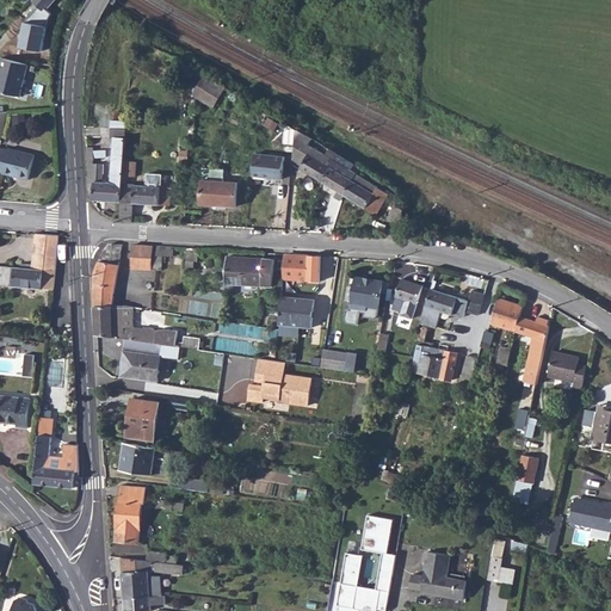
[(49,11),(55,0),(34,0),(34,1),(49,11)]
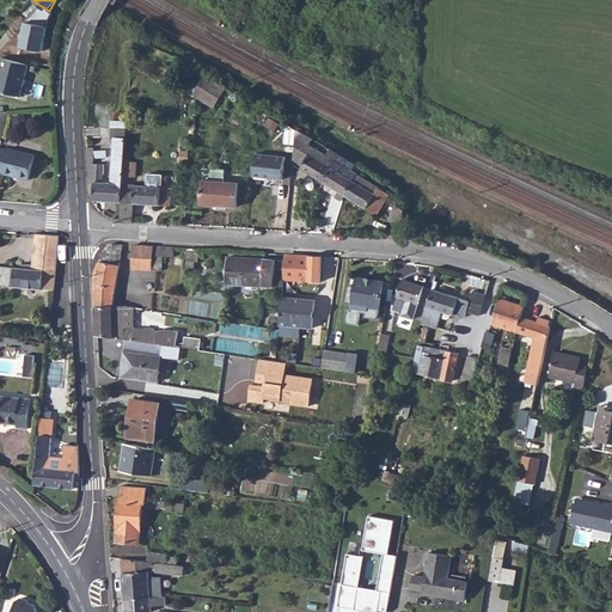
[(0,90),(19,96),(26,63),(0,56),(0,90)]
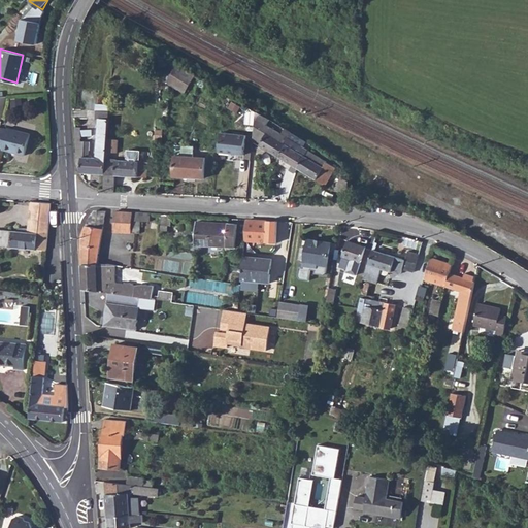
[(195,77),(172,64),(172,69),(170,69),(169,85),(186,94),(195,77)]
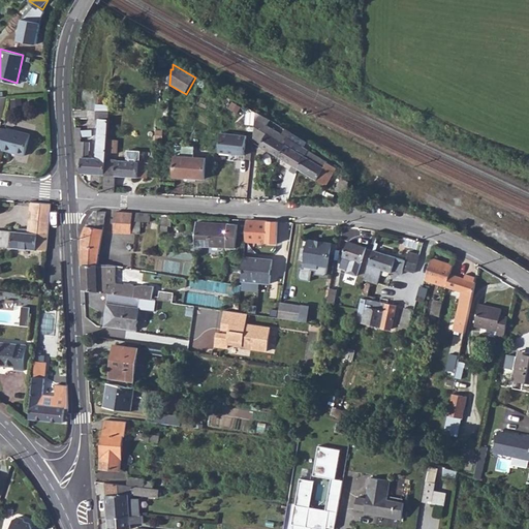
[(89,157),(76,156),(76,162),(78,166),(81,172),(82,174),(105,175),(106,159),(106,152),(107,138),(109,120),(98,120),(95,158),(89,157)]
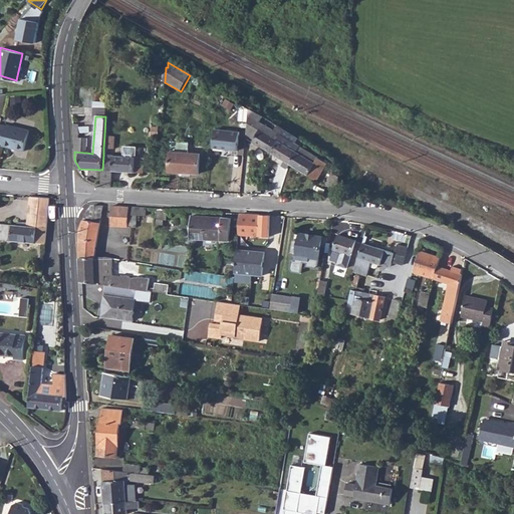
[(0,141),(3,142),(3,144),(23,149),(29,129),(7,122),(7,124),(0,122),(0,141)]
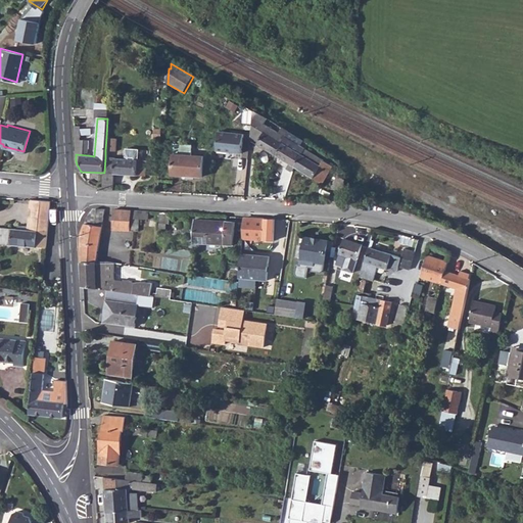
[(80,126),(74,127),(75,137),(81,137),(81,135),(90,134),(90,129),(81,129),(80,126)]
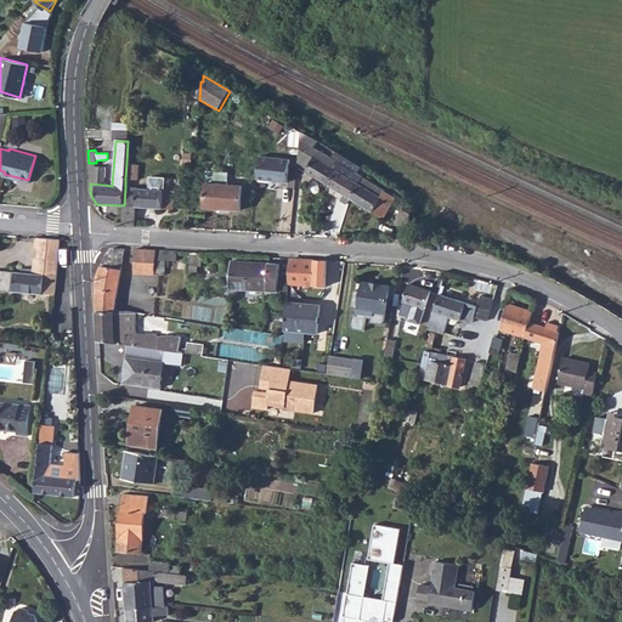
[(306,171),(328,185),(341,164),(340,163),(320,151),(316,156),(305,151),(303,165),(309,169),(306,171)]
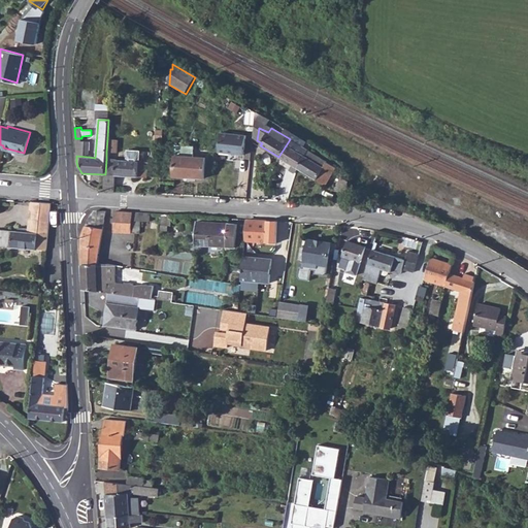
[(221,130),(219,152),(245,154),(248,133),(221,130)]
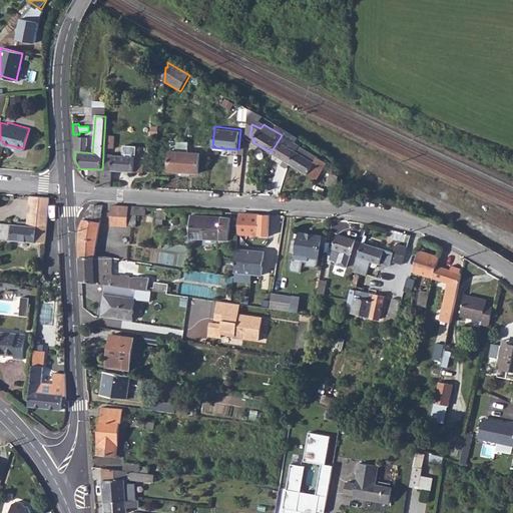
[(104,134),(103,147),(114,147),(114,135),(104,134)]
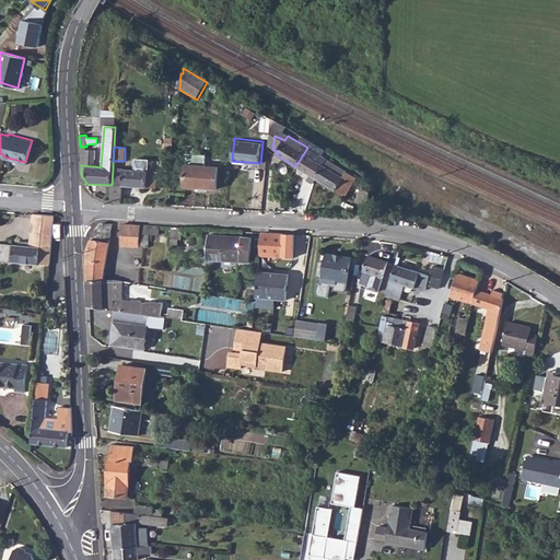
[(307,148),(295,166),(316,179),(328,160),(307,148)]
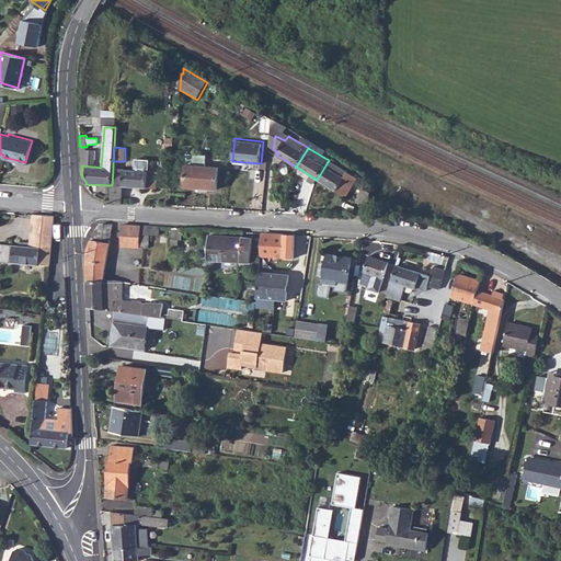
[(94,158),(80,158),(81,165),(94,167),(94,158)]
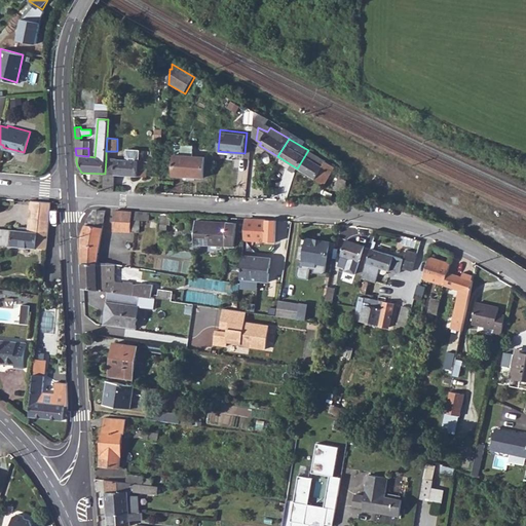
[(105,174),(104,189),(114,190),(115,175),(147,178),(148,161),(139,161),(140,151),(127,150),(126,159),(106,158),(105,174)]
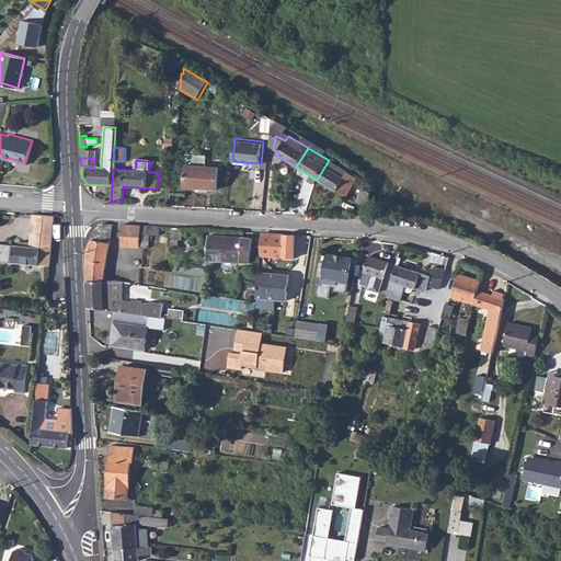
[(329,160),(317,180),(343,195),(354,176),(329,160)]
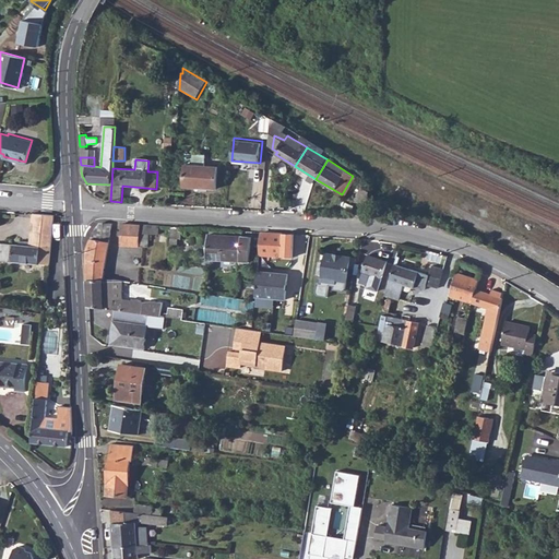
[(185,165),(183,187),(215,189),(216,167),(185,165)]
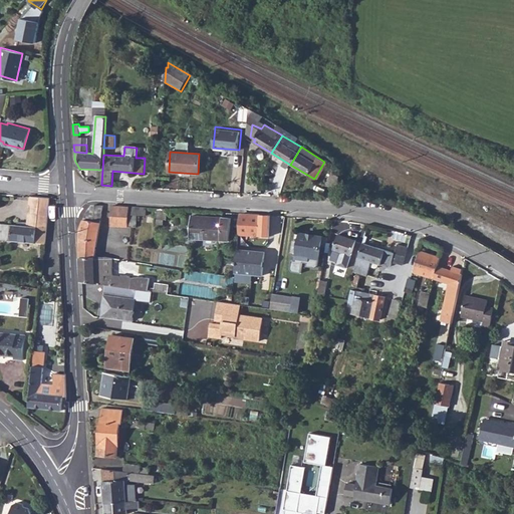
[(322,185),(332,189),(334,175),(329,173),(322,185)]
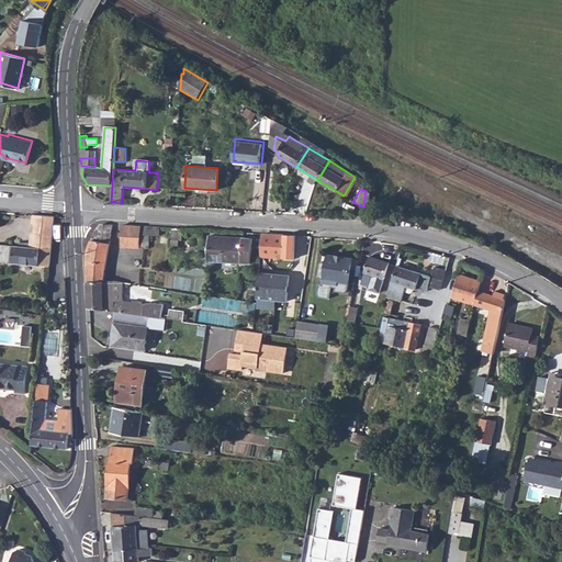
[(56,216),(34,215),(31,245),(20,244),(20,246),(0,244),(0,261),(51,268),(56,216)]
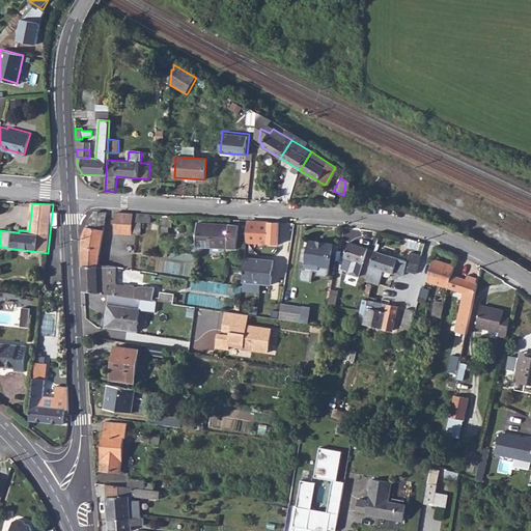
[(82,249),(83,267),(101,267),(107,213),(95,213),(89,222),(86,229),(83,236),(82,244),(82,249)]
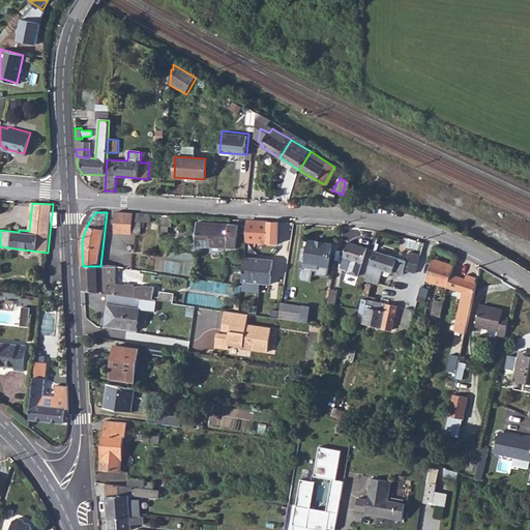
[(116,212),(114,233),(140,235),(142,222),(150,222),(150,214),(116,212)]
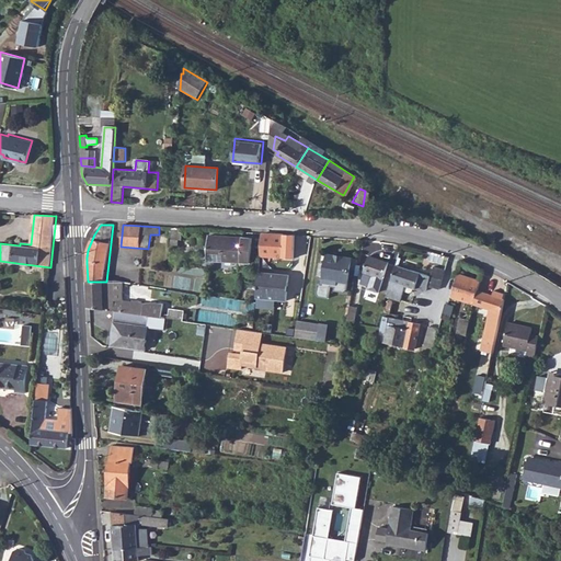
[(172,228),(171,243),(176,243),(176,238),(181,238),(181,228),(172,228)]
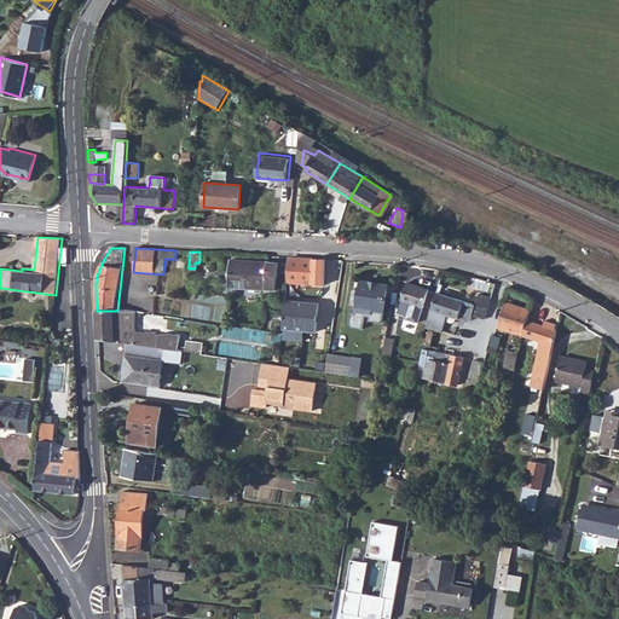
[(289,258),(287,283),(324,285),(325,259),(289,258)]
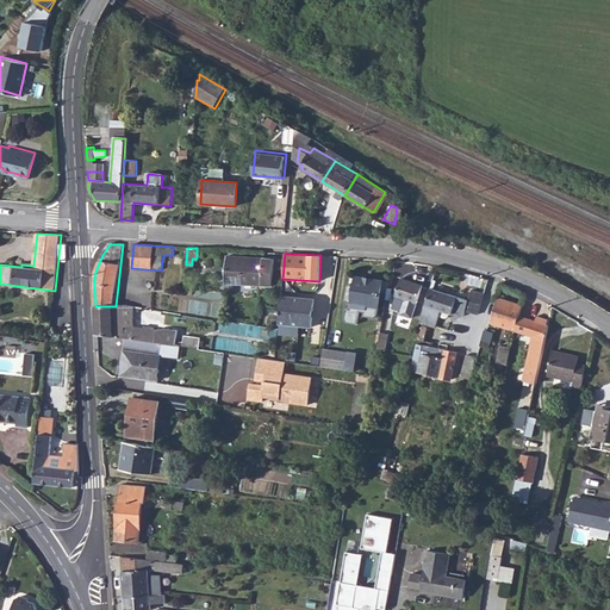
[(225,259),(224,284),(271,286),(273,259),(243,257),(242,260),(225,259)]
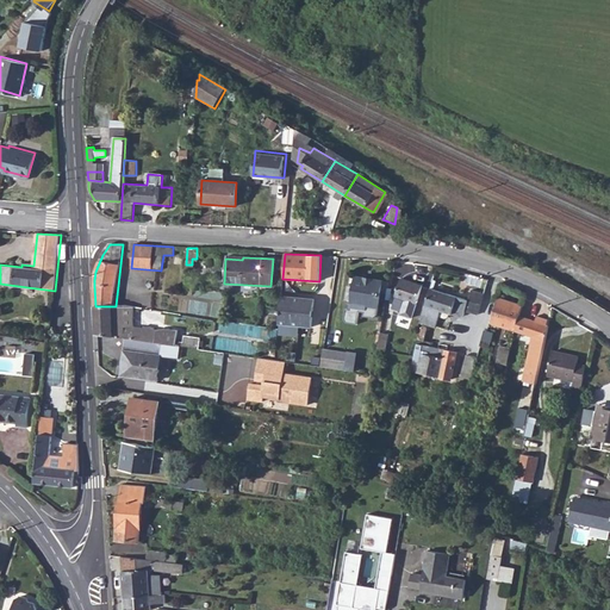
[(350,302),(349,310),(365,313),(366,306),(378,307),(383,282),(355,278),(353,287),(352,297),(350,302)]
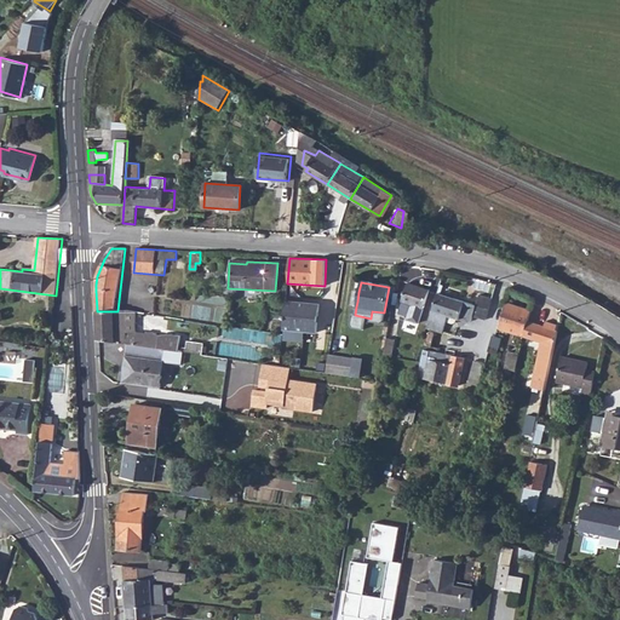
[(408,283),(402,306),(408,308),(409,305),(424,309),(429,290),(408,283)]
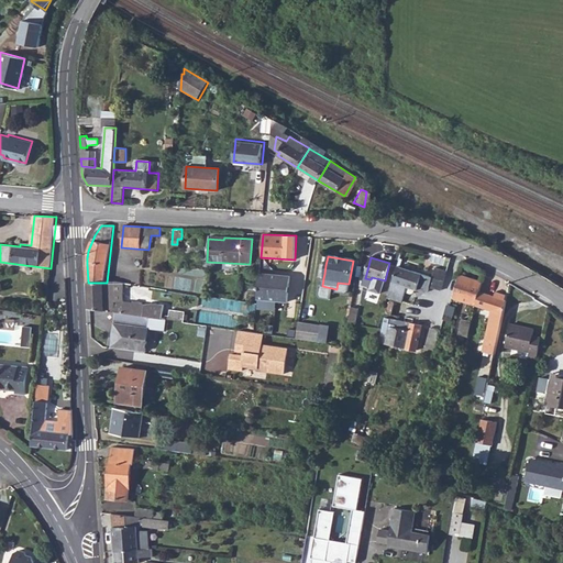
[(393,283),(387,299),(394,301),(401,304),(404,294),(409,295),(412,293),(414,289),(417,289),(428,293),(430,287),(432,277),(397,266),(393,283)]
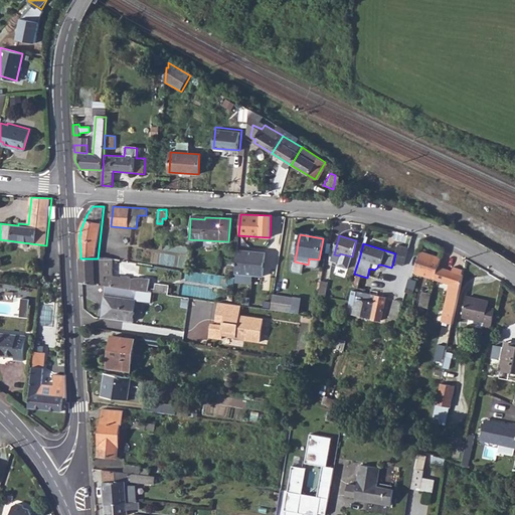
[(398,244),(395,253),(405,256),(408,247),(398,244)]
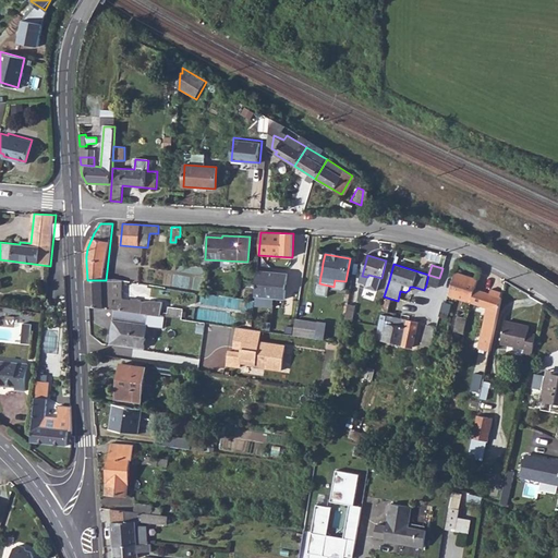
[(258,273),(256,299),(287,301),(288,275),(258,273)]
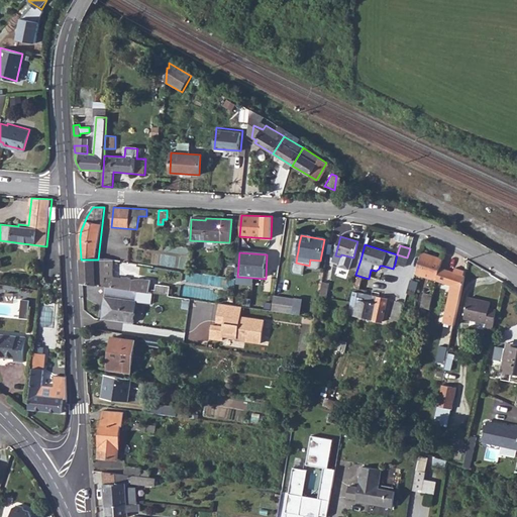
[(415,274),(436,281),(439,269),(442,259),(422,252),(415,274)]
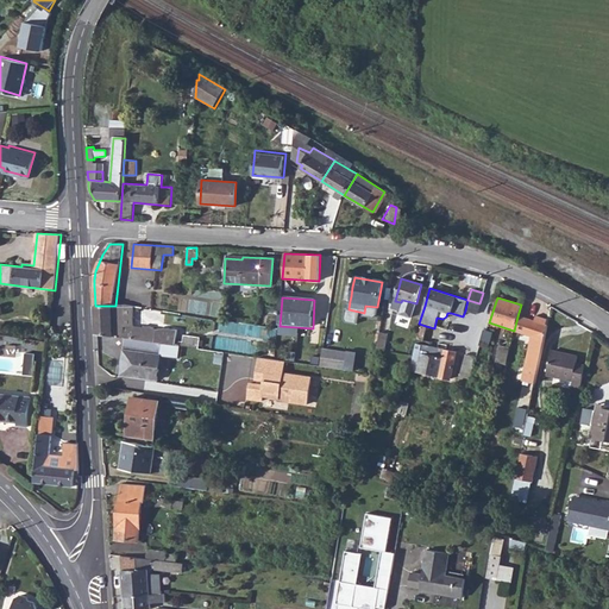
[(468,300),(465,311),(478,314),(479,303),(468,300)]
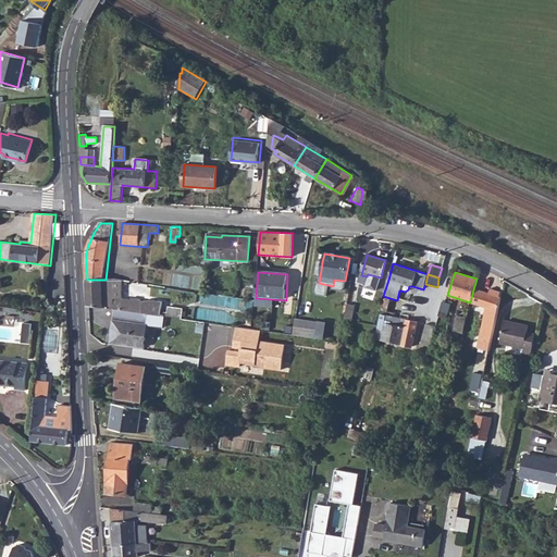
[(106,280),(87,280),(88,305),(100,307),(115,309),(148,314),(163,317),(165,304),(155,301),(148,302),(140,301),(140,300),(134,299),(134,300),(125,299),(125,281),(116,280),(106,280)]
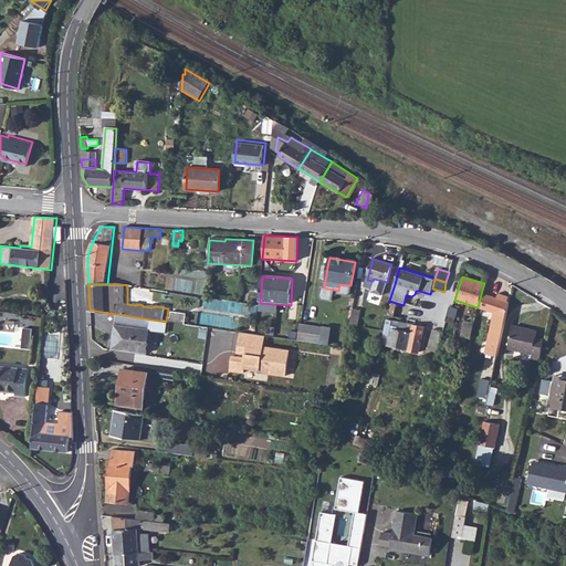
[(481,294),(478,307),(494,313),(485,355),(496,357),(509,296),(496,293),(495,299),(481,294)]
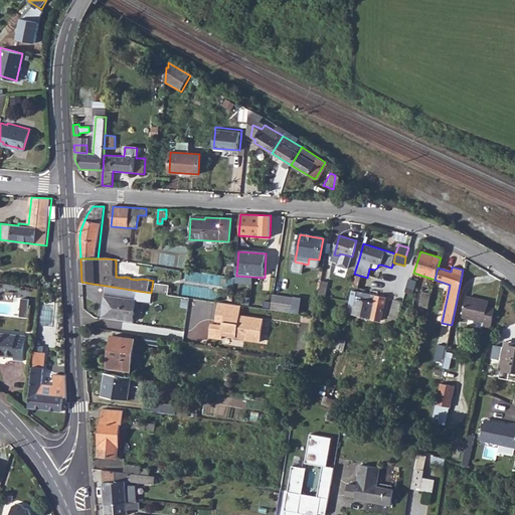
[(321,279),(319,292),(326,293),(328,280),(321,279)]
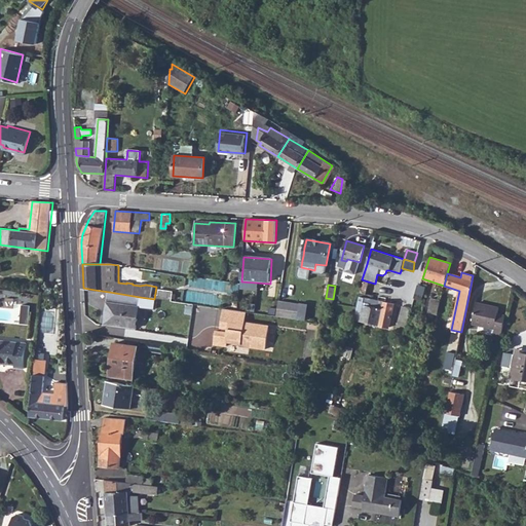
[(418,286),(416,294),(423,295),(425,287),(418,286)]
